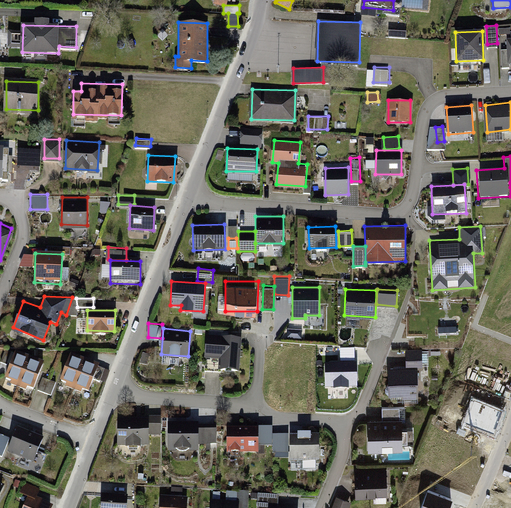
[(241,334),(207,332),(205,355),(221,356),(220,370),(239,371),(241,334)]
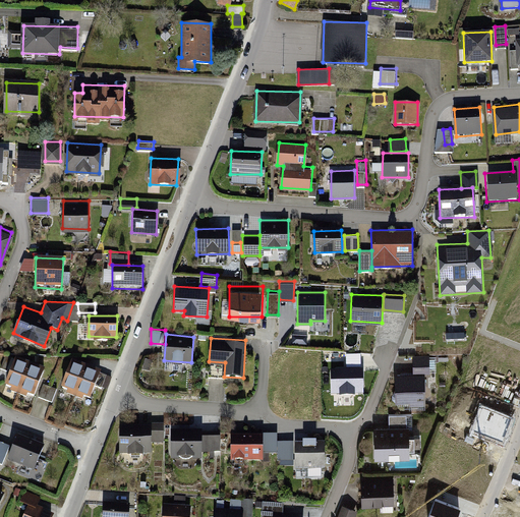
[(13,357),(5,354),(0,366),(7,369),(13,357)]
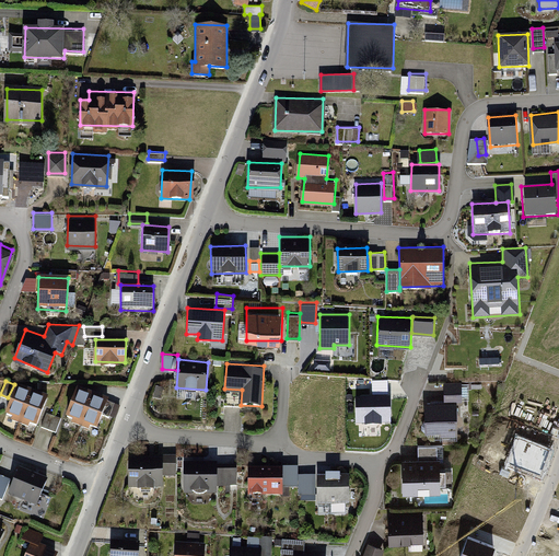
[(461,381),(443,382),(444,401),(462,400),(461,381)]
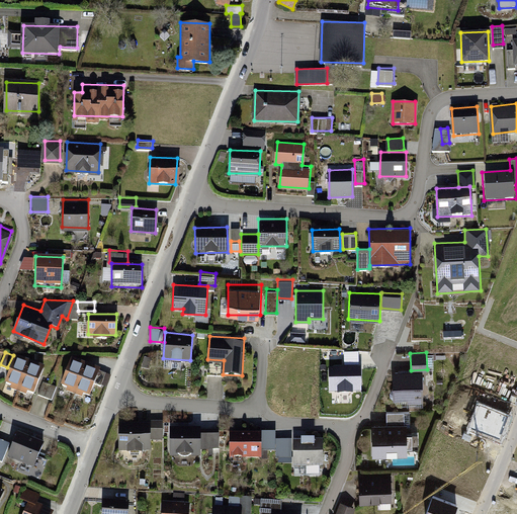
[(42,366),(16,356),(4,384),(30,396),(42,366)]
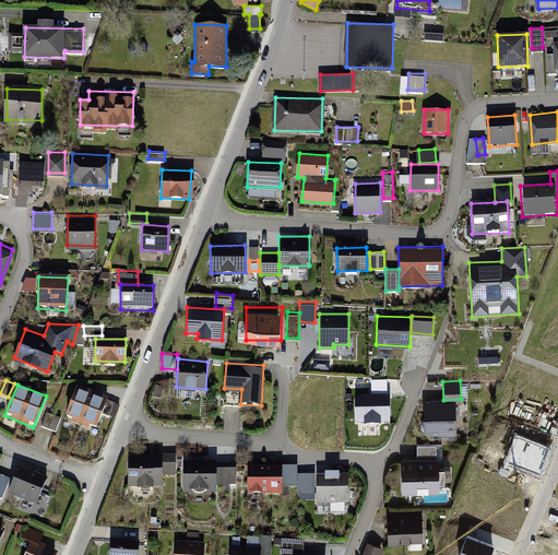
[(107,399),(78,388),(66,421),(95,432),(107,399)]
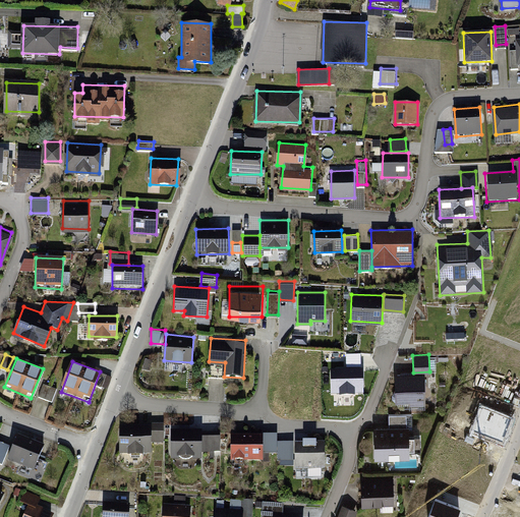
[(331,393),(363,392),(362,366),(331,367),(331,393)]
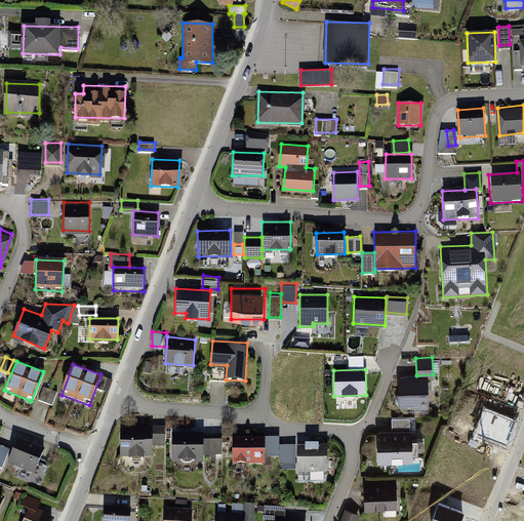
[(427,377),(398,378),(399,405),(428,404),(427,377)]
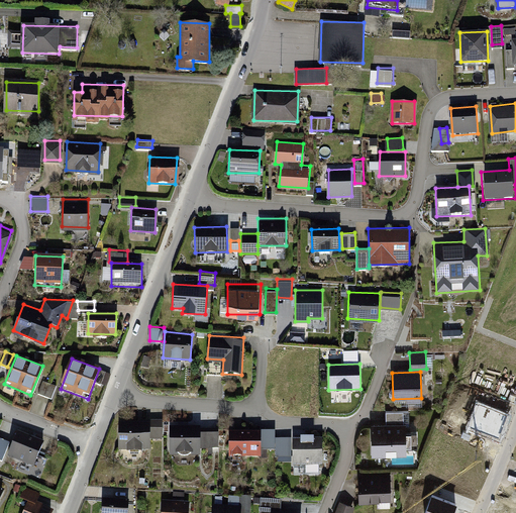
[(54,385),(43,381),(38,393),(48,397),(54,385)]
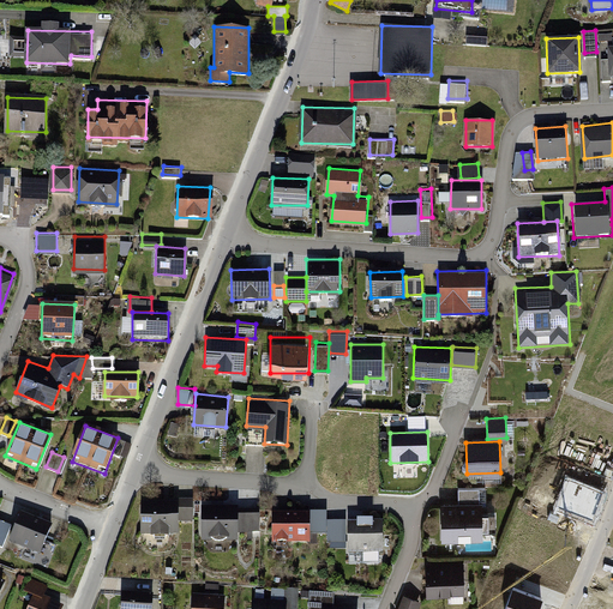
[(602,489),(569,477),(558,504),(592,517),(602,489)]
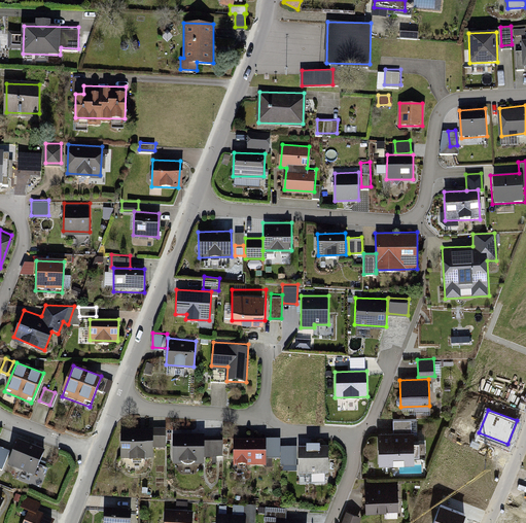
[(416,418),(393,419),(393,430),(416,429),(416,418)]
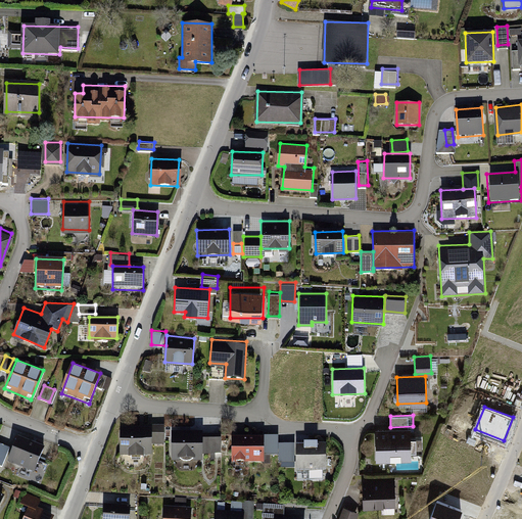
[(163,423),(149,423),(149,444),(163,444),(163,423)]
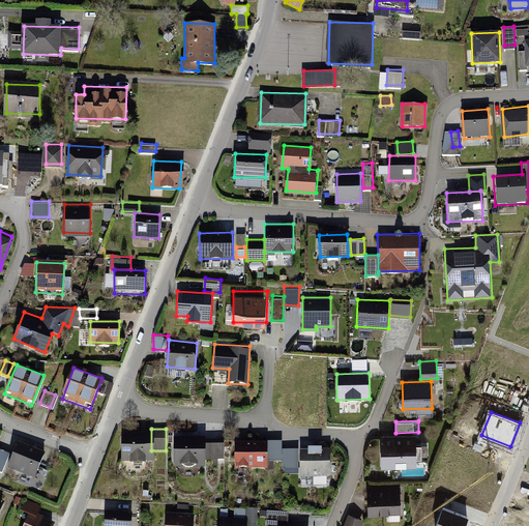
[(149,433),(123,434),(123,460),(150,460),(149,433)]
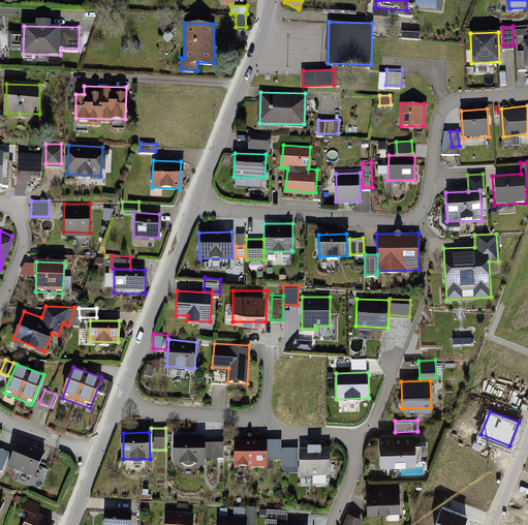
[(415,433),(380,434),(380,463),(416,462),(415,433)]
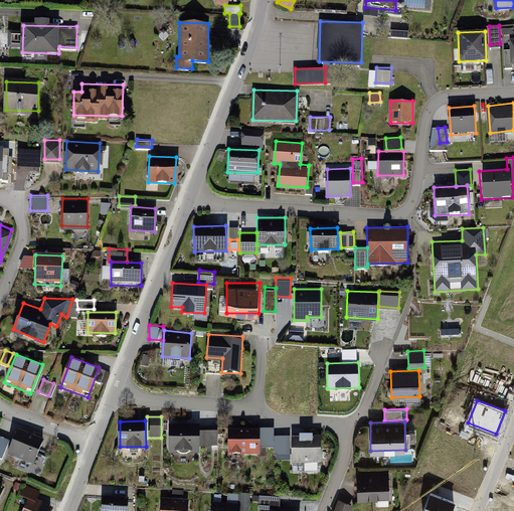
[(198,424),(169,423),(168,452),(197,453),(198,424)]
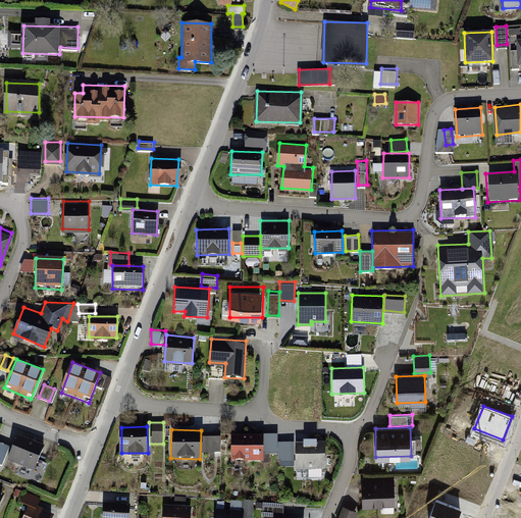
[(217,431),(203,431),(203,451),(217,451),(217,431)]
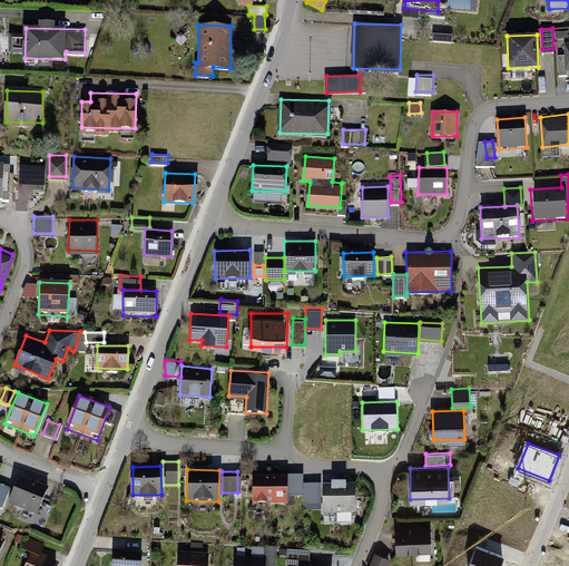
[(47,487),(18,475),(8,500),(36,513),(47,487)]
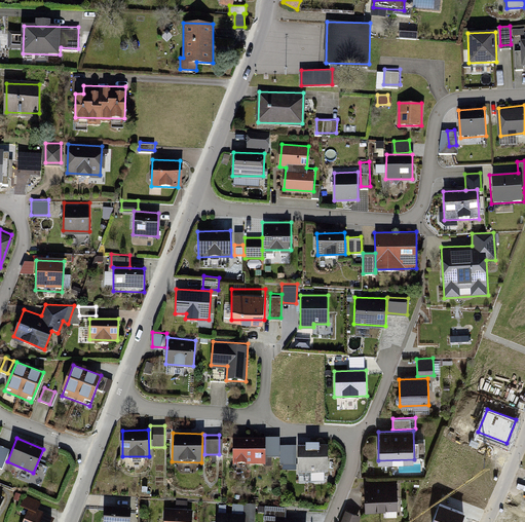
[(264,438),(233,439),(234,463),(265,462),(264,438)]
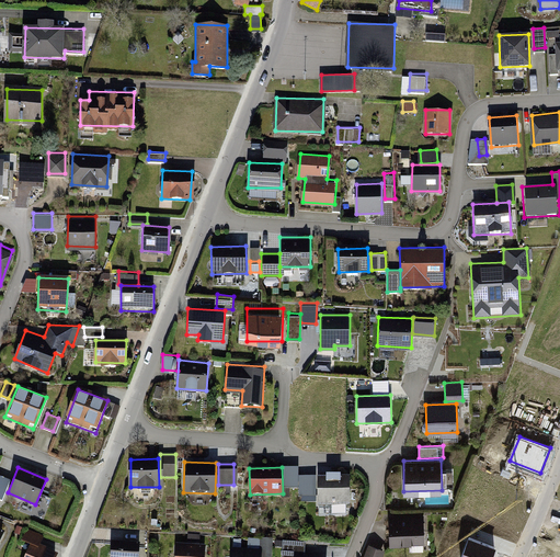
[(296,467),(284,467),(285,486),(296,486),(296,467)]
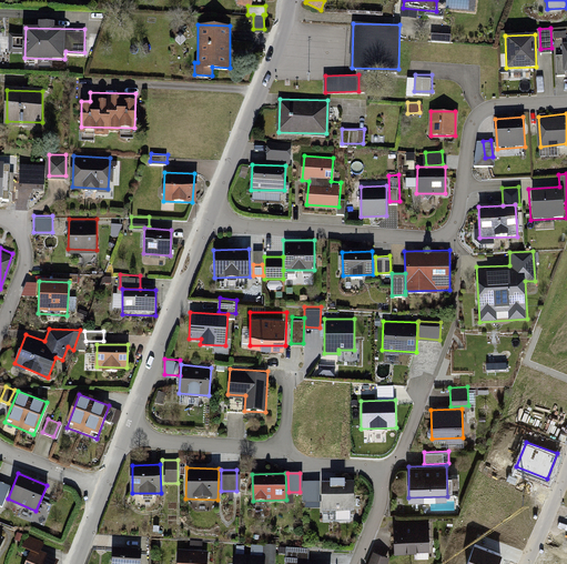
[(0,501),(4,503),(11,482),(0,477),(0,501)]
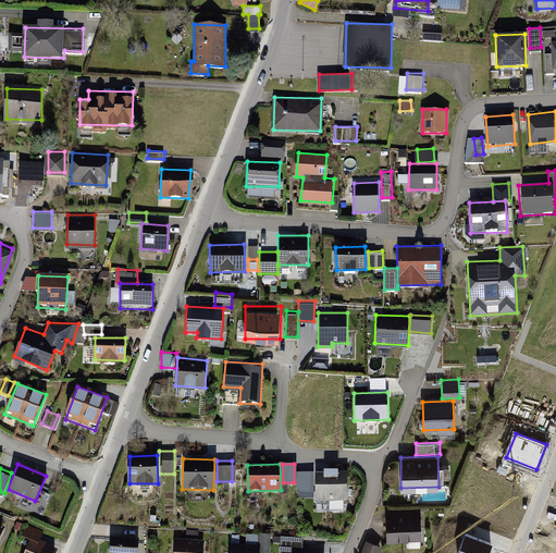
[(346,471),(317,472),(318,502),(347,501),(346,471)]
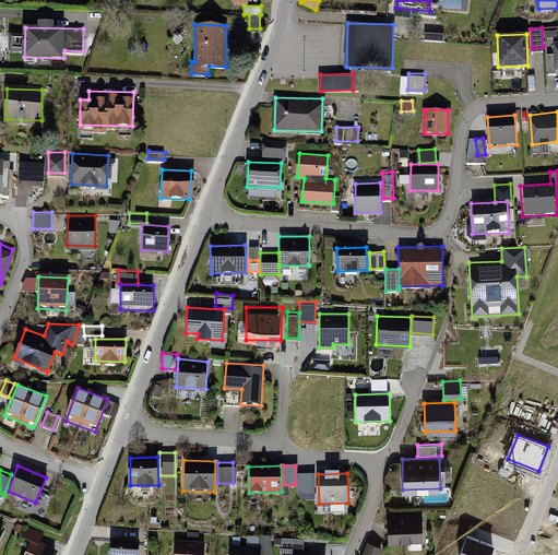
[(316,474),(298,474),(299,494),(316,493),(316,474)]
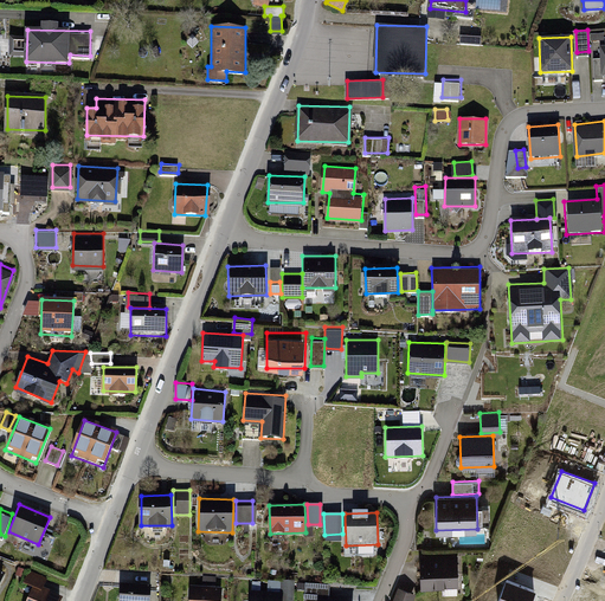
[(456,555),(419,555),(419,586),(457,586),(456,555)]
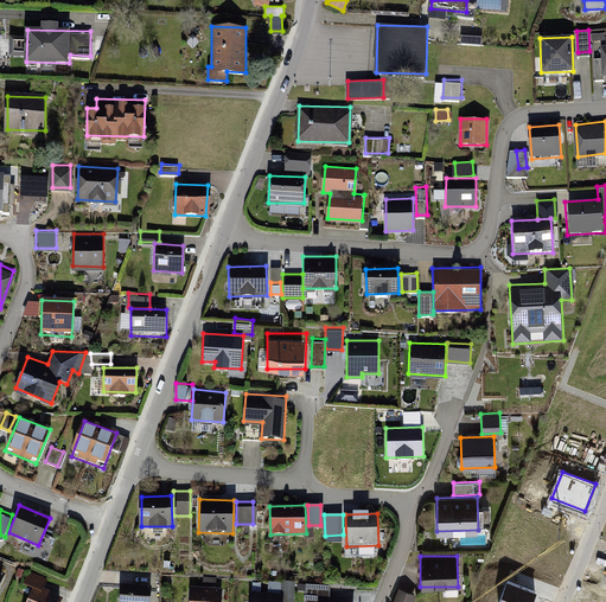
[(46,578),(31,574),(26,587),(42,591),(46,578)]
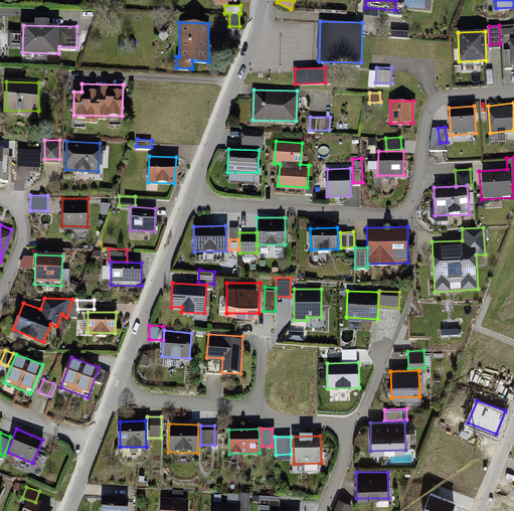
[(450,510),(455,499),(430,490),(420,510),(450,510)]
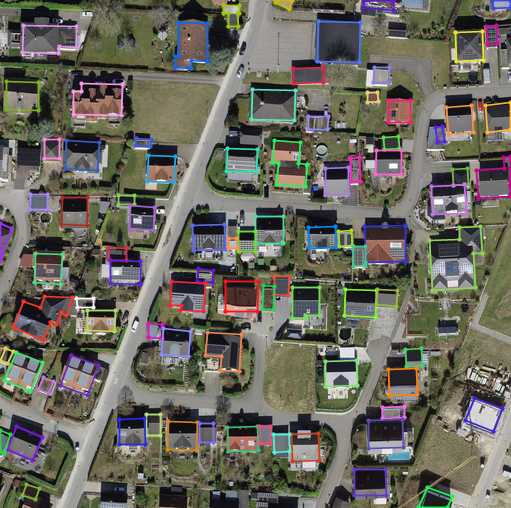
[(247,507),(248,491),(239,491),(238,507),(247,507)]
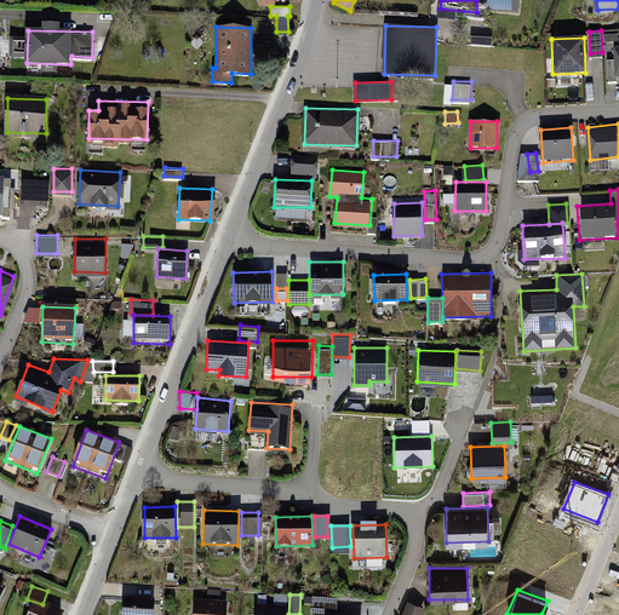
[(337,597),(315,597),(315,613),(337,611),(337,597)]
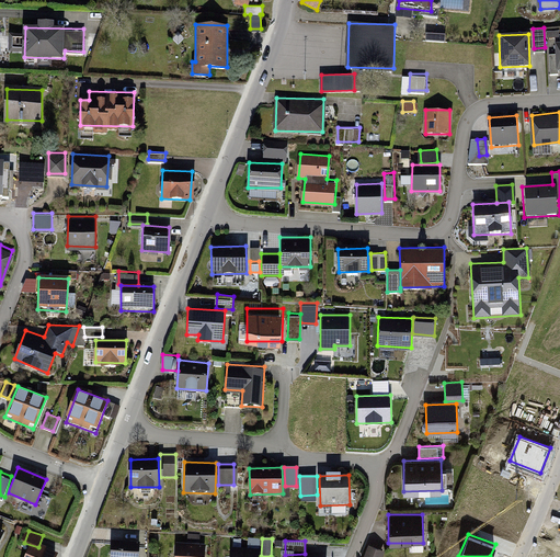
[(380,556),(384,547),(367,543),(362,556),(380,556)]
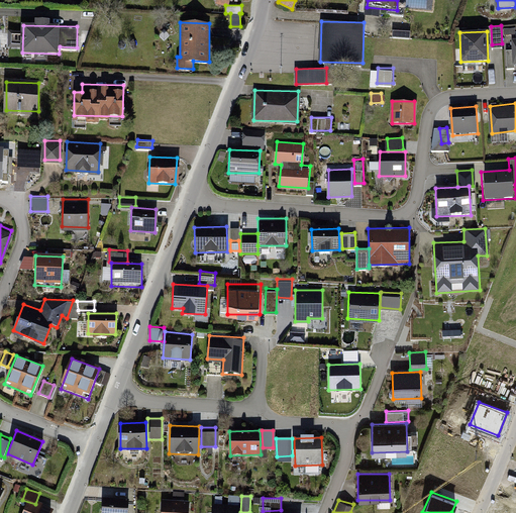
[(126,512),(127,501),(104,501),(103,512),(126,512)]
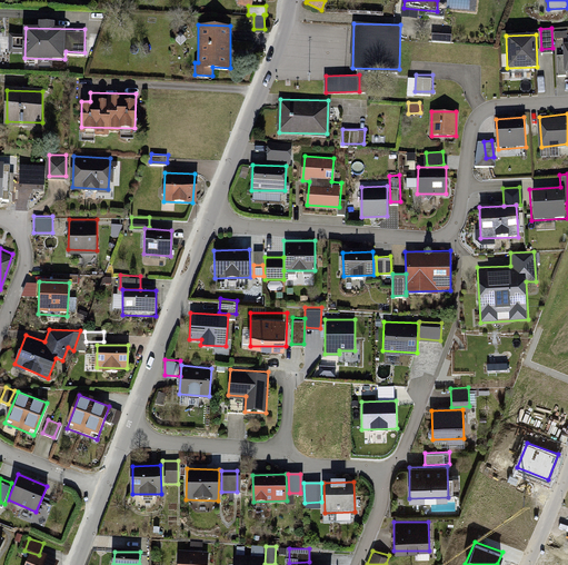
[(206,564),(207,554),(180,553),(179,564),(206,564)]
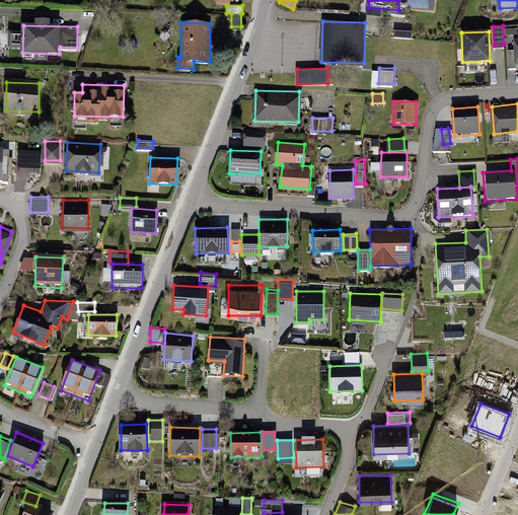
[(239,514),(240,507),(215,505),(214,514),(239,514)]
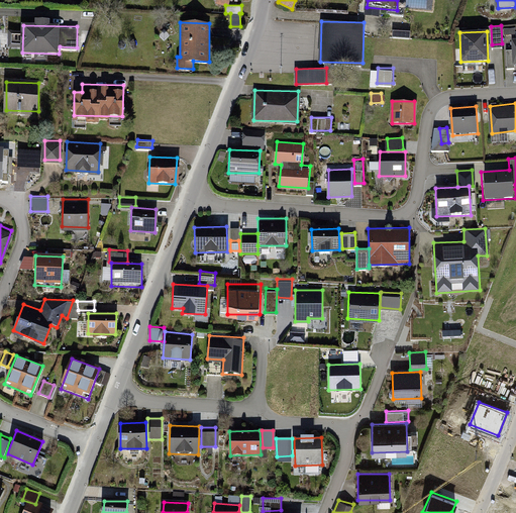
[(47,512),(27,504),(23,512),(47,512)]
